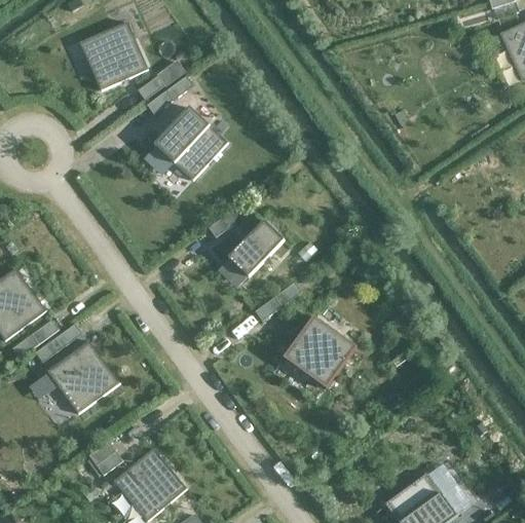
[(488,0),(490,8),(514,0),(488,0)]
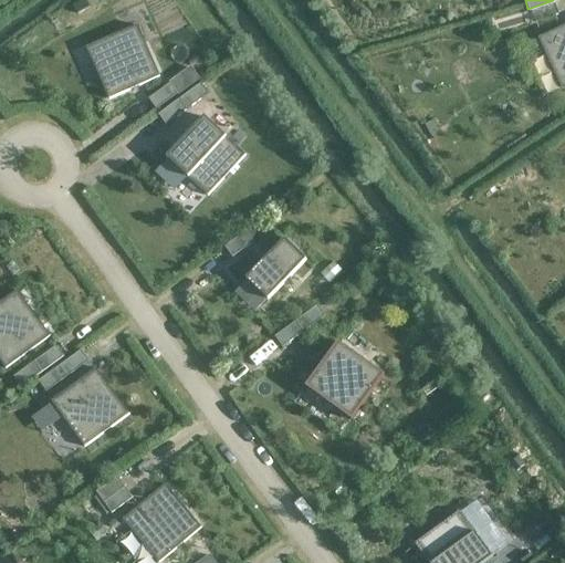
[(136,22),(84,45),(85,48),(87,47),(108,95),(107,95),(107,97),(159,74),(158,73),(157,73),(135,24),(137,24),(136,22)]
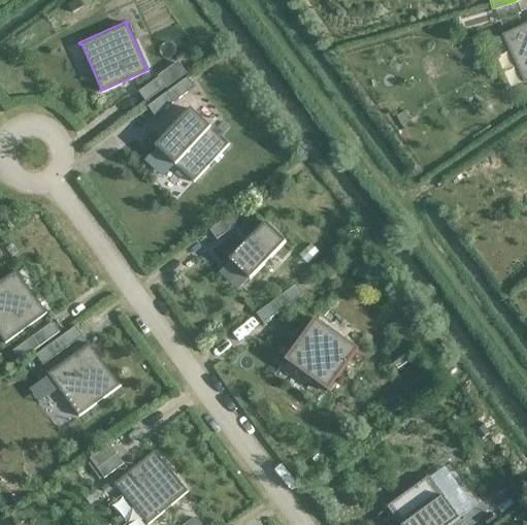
[(523,81),(526,78),(526,21),(501,33),(523,81)]
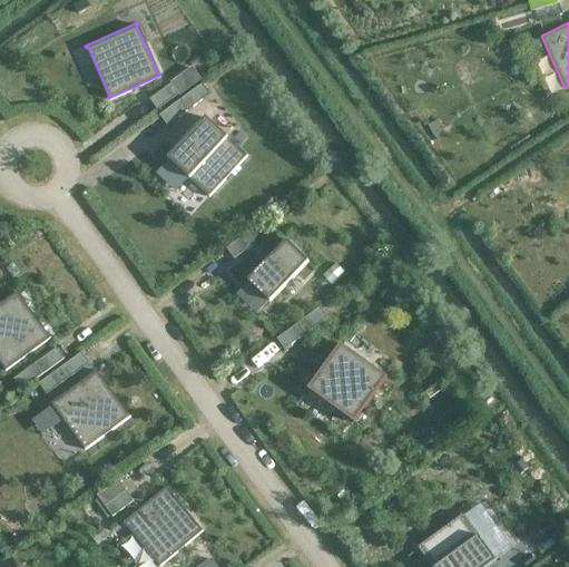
[(170,81),(148,97),(156,108),(178,93),(170,81)]
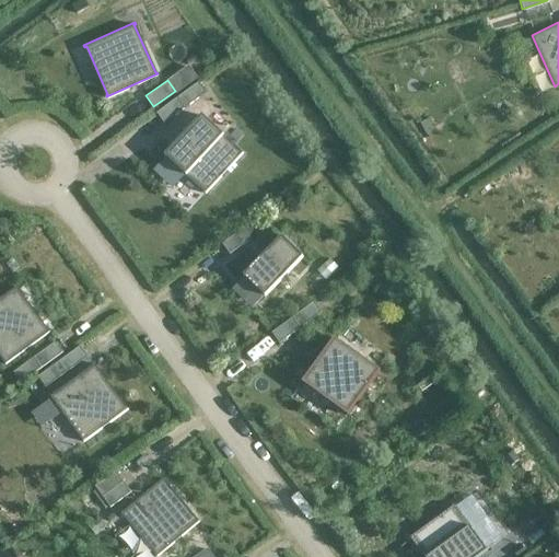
[(198,80),(155,111),(163,122),(206,91),(198,80)]
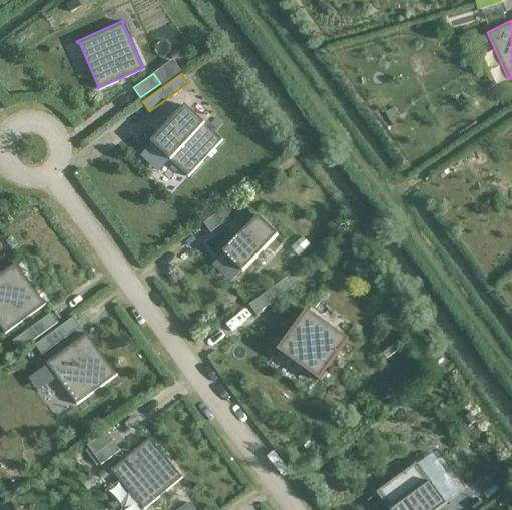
[(184,103),(149,141),(150,142),(151,141),(187,173),(185,174),(187,175),(221,138),(220,137),(219,138),(184,105),(185,104),(184,103)]
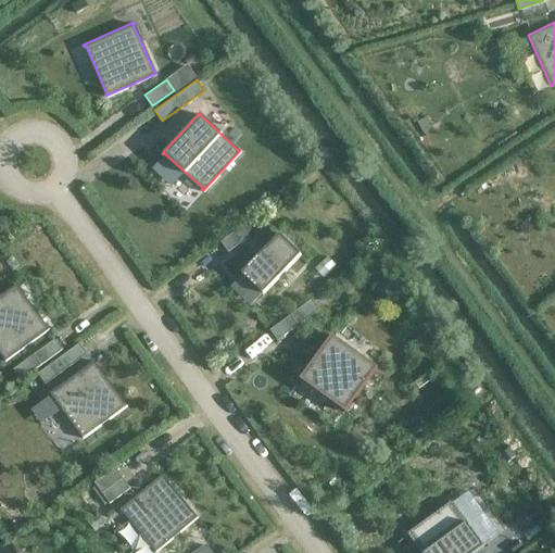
[(240,225),(219,240),(227,251),(248,235),(240,225)]
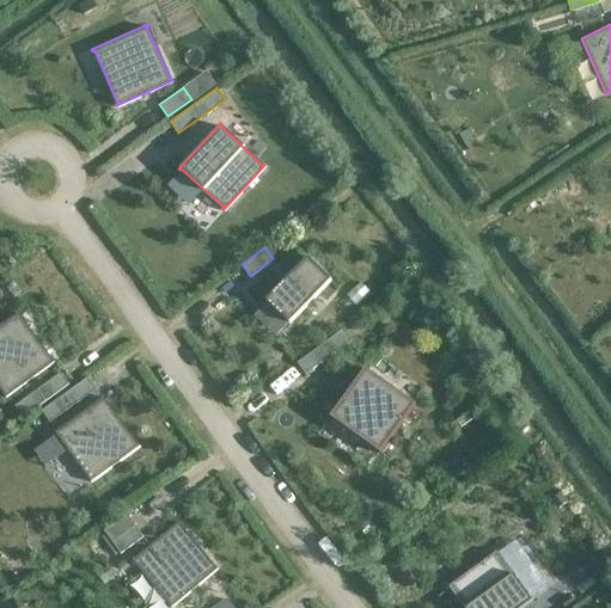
[(264,300),(266,301),(268,300),(288,319),(287,321),(288,323),(330,278),(329,277),(328,278),(307,258),(309,257),(307,256),(264,300)]
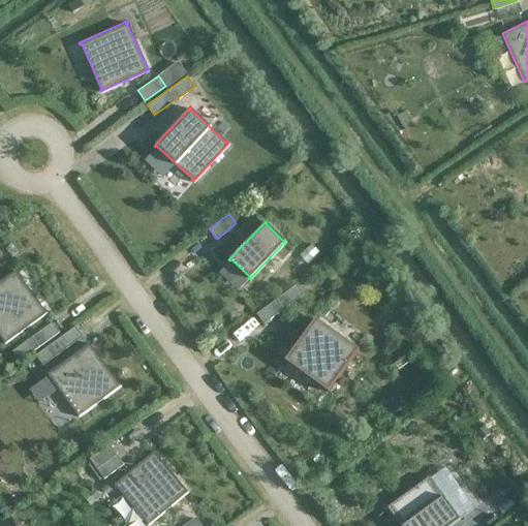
[(47,312),(45,310),(44,311),(16,272),(17,271),(16,269),(0,279),(0,335),(4,341),(3,342),(4,343),(47,312)]
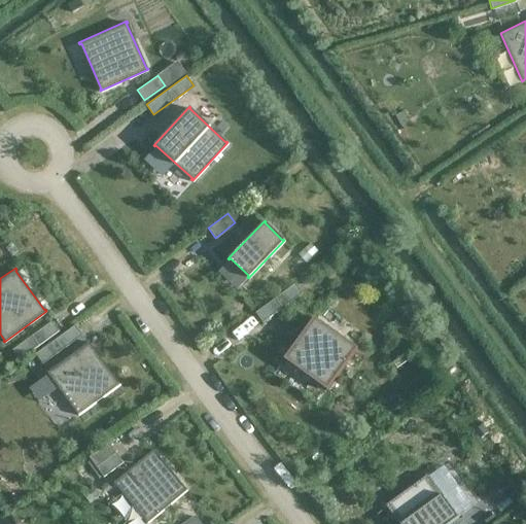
[(294,282),(254,311),(261,321),(302,292),(294,282)]
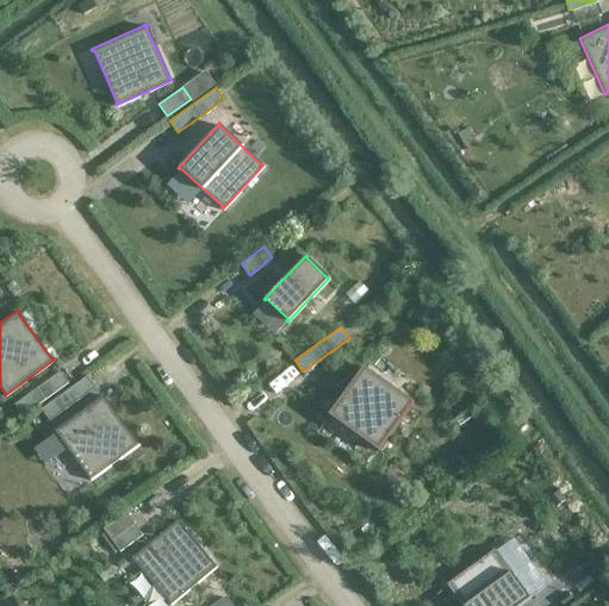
[(377,448),(376,449),(377,450),(412,400),(411,400),(410,401),(364,368),(365,366),(364,364),(328,414),(329,416),(330,414),(377,448)]
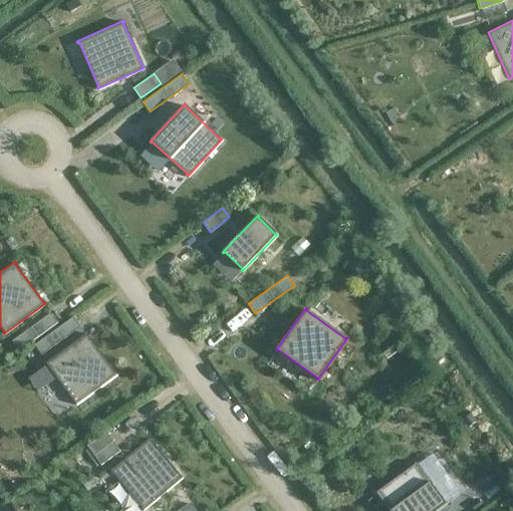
[(50,312),(11,340),(18,350),(57,321),(50,312)]
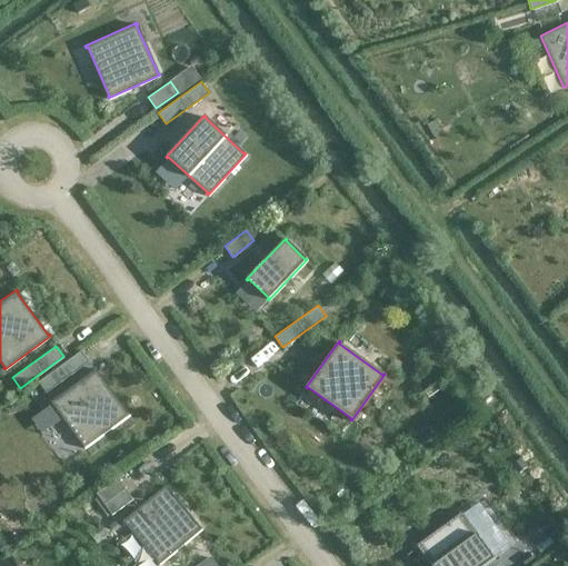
[(80,349),(37,381),(45,391),(88,360),(80,349)]
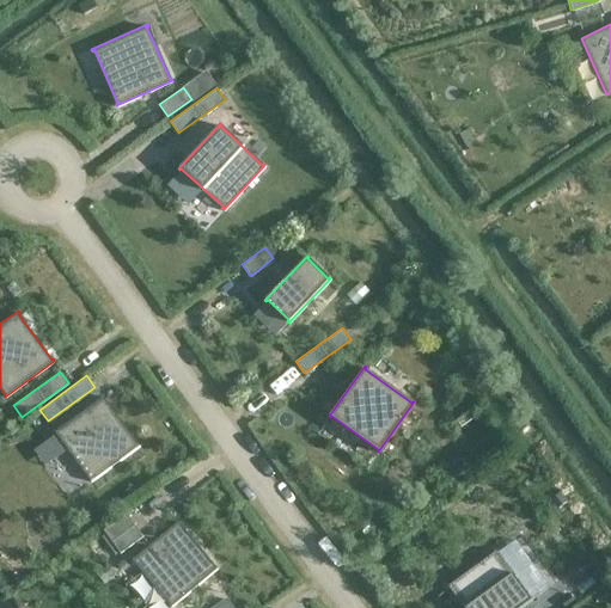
[(269,406),(288,392),(281,382),(262,398),(269,406)]
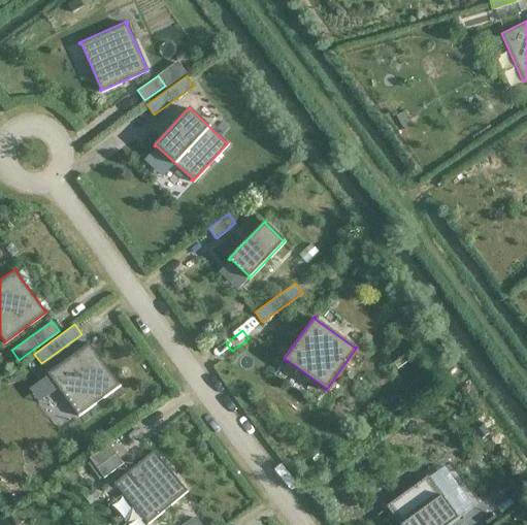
[(78,413),(76,414),(77,416),(121,384),(120,383),(118,384),(89,343),(90,342),(89,341),(46,372),(47,373),(48,373),(78,413)]
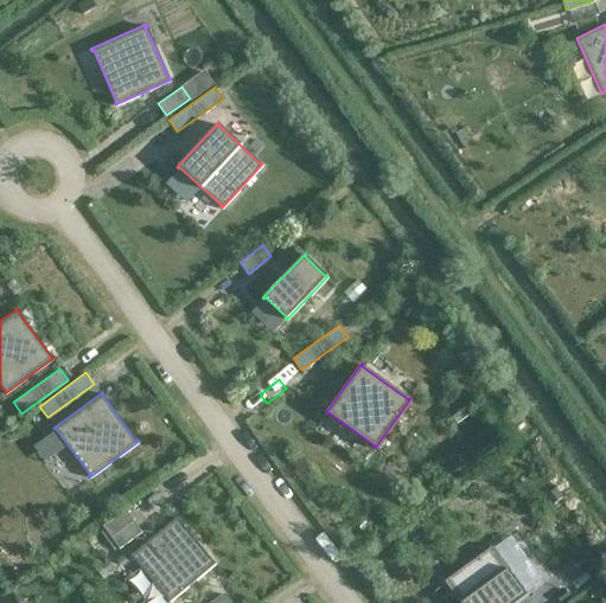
[(125,508),(102,525),(119,547),(141,531),(125,508)]
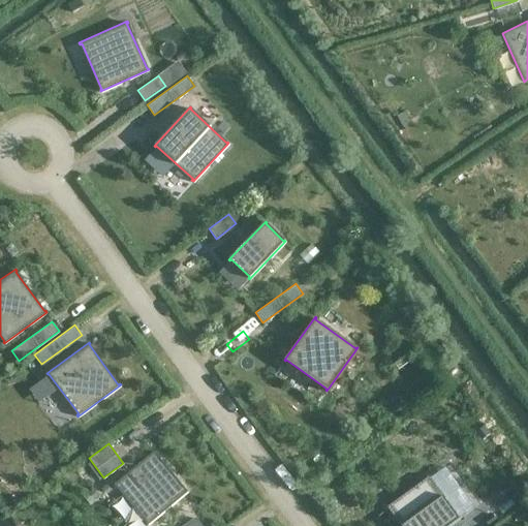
[(187,490),(186,489),(185,490),(153,453),(154,452),(153,450),(113,484),(114,486),(116,485),(148,522),(146,523),(147,524),(187,490)]
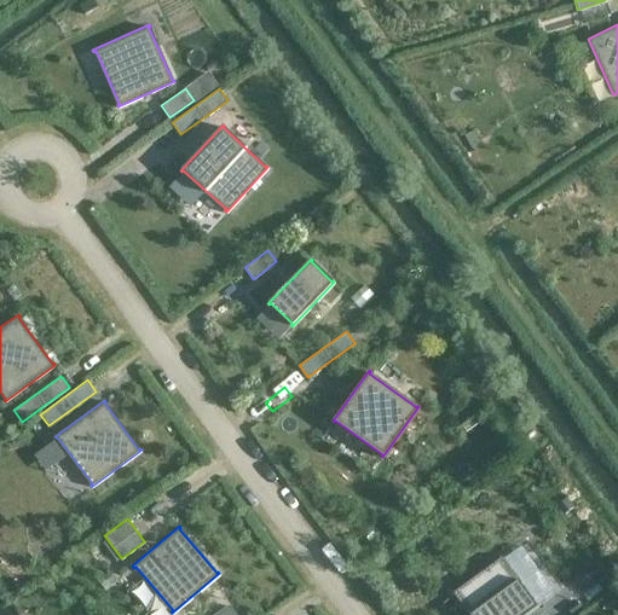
[(502,556),(451,592),(452,593),(455,592),(471,614),(525,614),(538,605),(537,604),(553,592),(519,545),(503,557),(502,556)]
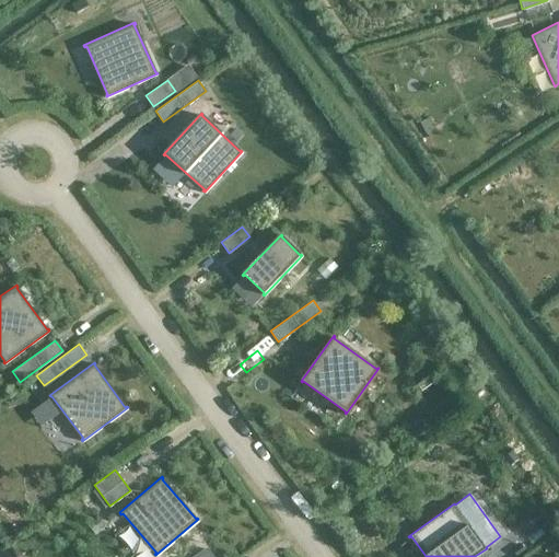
[(212,556),(206,547),(193,556),(212,556)]
